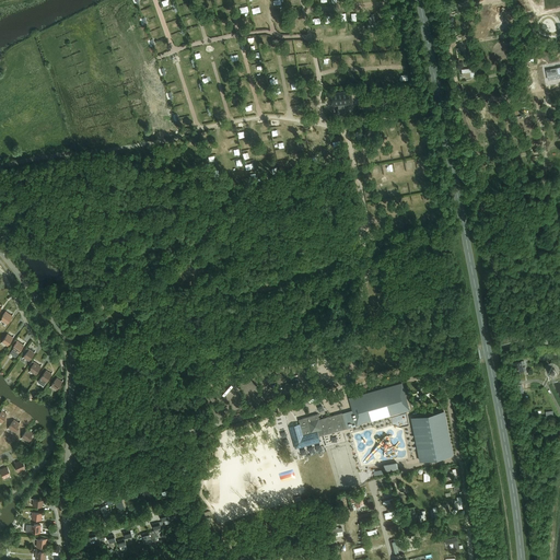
[(375,22),(374,13),(371,14),(371,16),(369,16),(369,23),(366,24),(366,28),(376,26),(376,22),(375,22)]
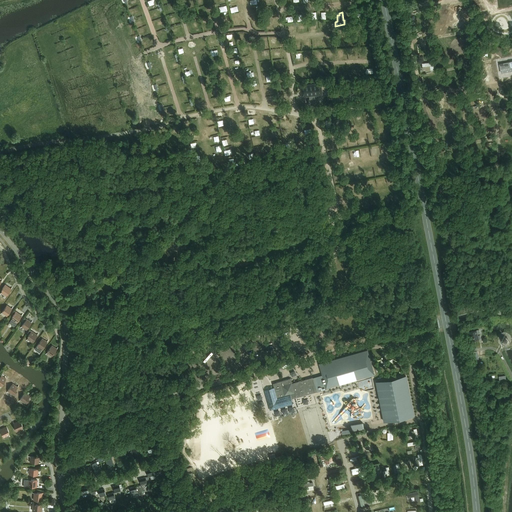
[(181,32),(179,25),(173,26),(175,34),(181,32)]
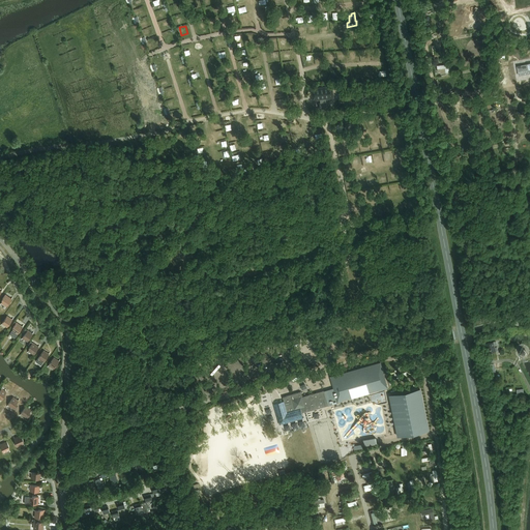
[(173,30),(166,31),(168,40),(175,38),(173,30)]
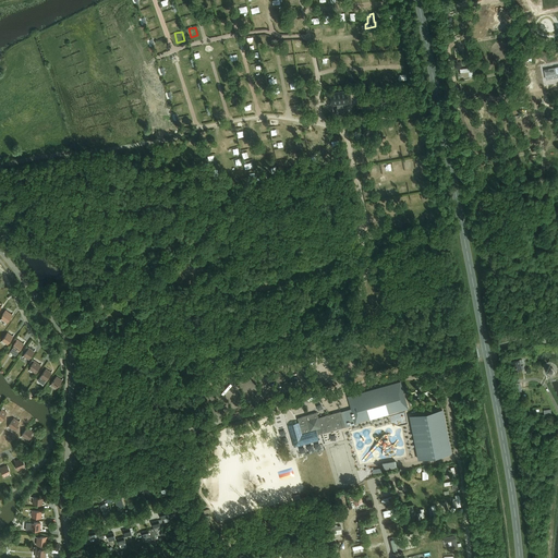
[(557,65),(518,73),(521,88),(557,81),(557,65)]
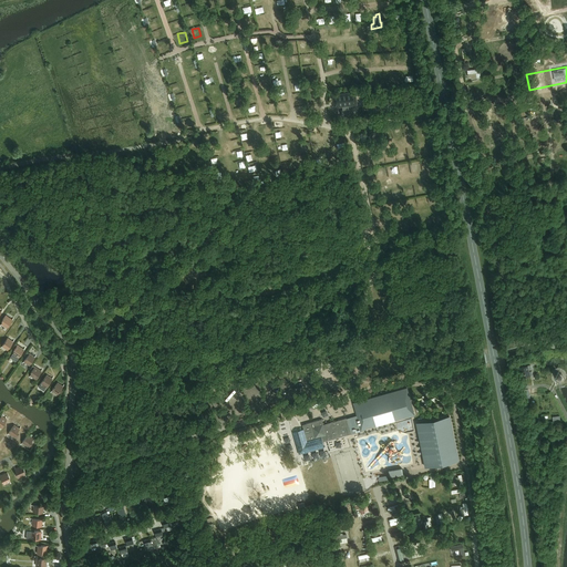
[(480,69),(467,70),(467,76),(472,76),(472,79),(477,78),(477,81),(481,80),(481,78),(480,69)]
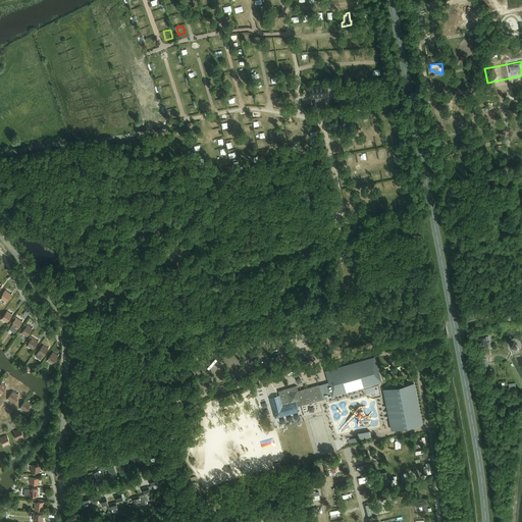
[(313,102),(313,107),(322,106),(321,101),(320,101),(320,98),(327,97),(325,85),(304,88),(306,100),(314,99),(314,101),(314,102),(313,102)]
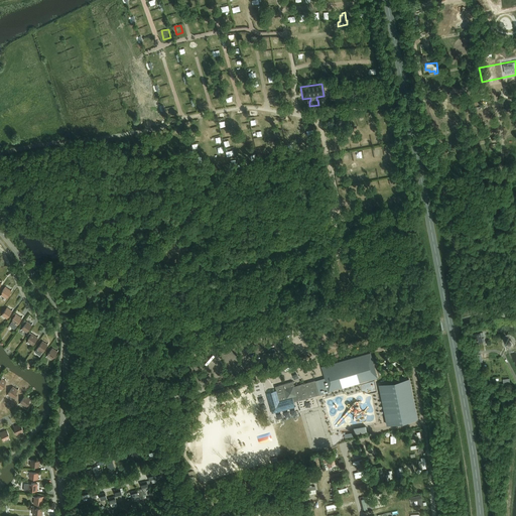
[(164,106),(174,103),(172,98),(162,100),(164,106)]
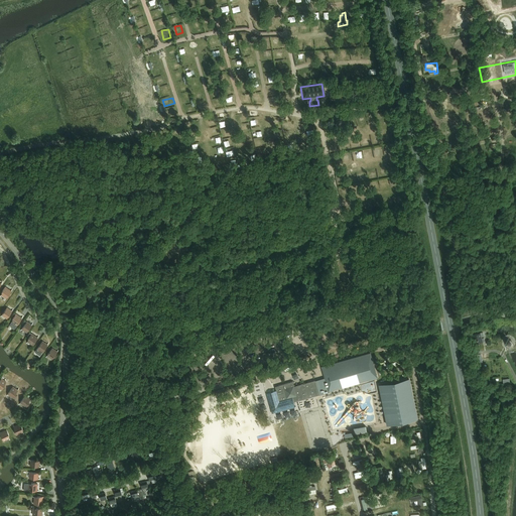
[(387,132),(382,134),(386,141),(391,138),(387,132)]
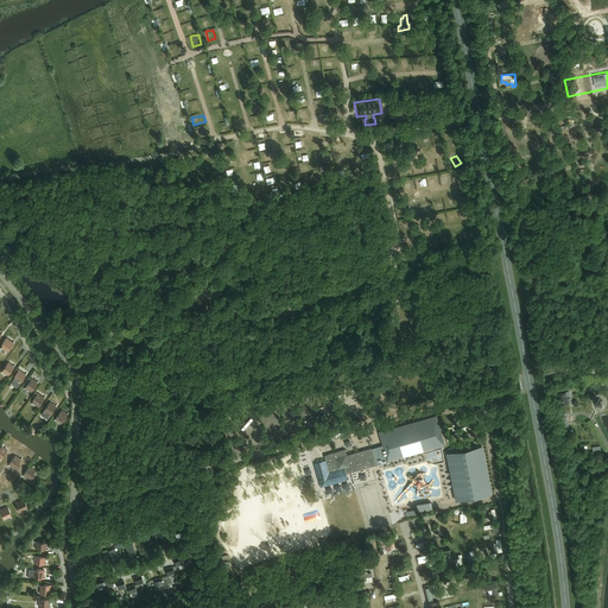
[(92,339),(107,334),(105,328),(95,330),(95,331),(89,333),(92,339)]
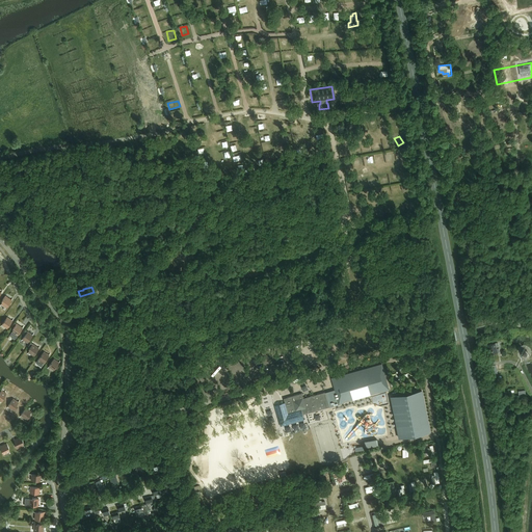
[(3,301),(1,303),(6,308),(11,300),(5,295),(2,300),(3,301)]
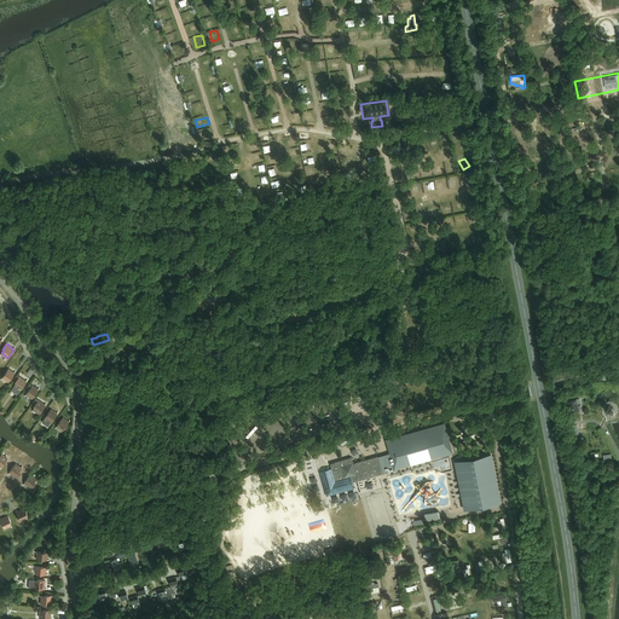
[(93,371),(104,368),(102,359),(91,363),(91,364),(88,365),(91,370),(92,369),(93,371)]
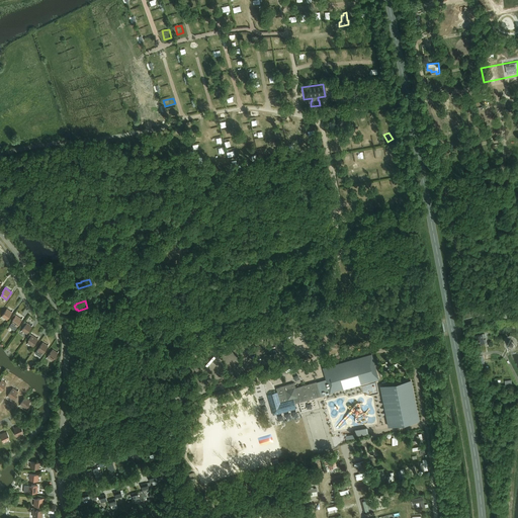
[(7,309),(2,316),(7,320),(12,312),(7,309)]
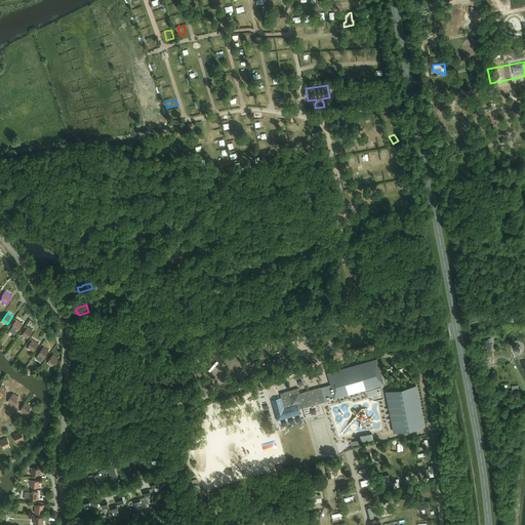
[(15,320),(14,319),(13,321),(14,322),(12,324),(13,325),(9,330),(14,334),(23,323),(16,319),(15,320)]
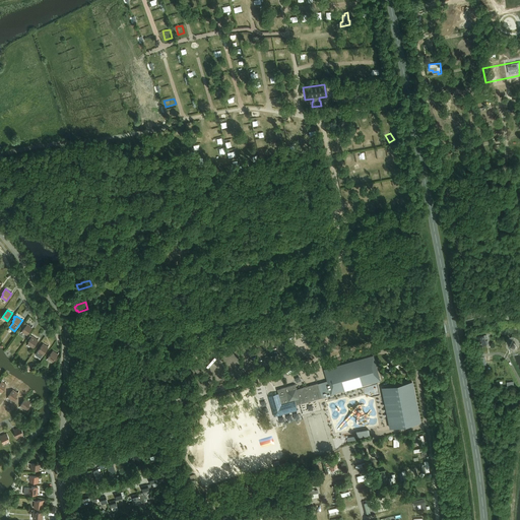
[(22,331),(27,334),(33,327),(27,324),(22,331)]
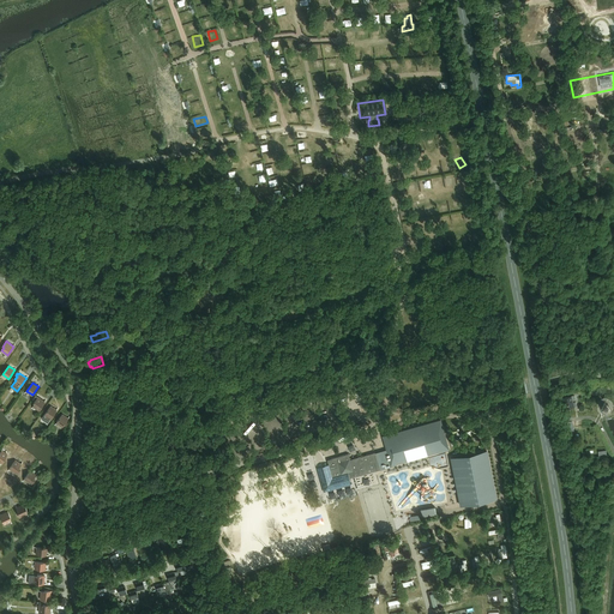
[(575,396),(564,398),(566,408),(577,407),(576,402),(573,403),(573,401),(576,399),(576,397),(575,396)]
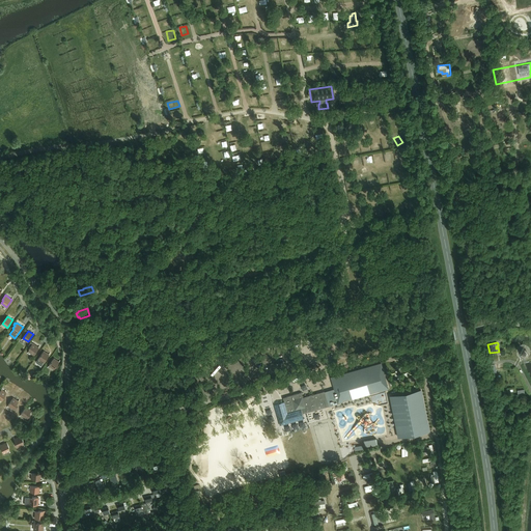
[(38,347),(32,343),(29,348),(30,348),(28,352),(33,355),(38,347)]
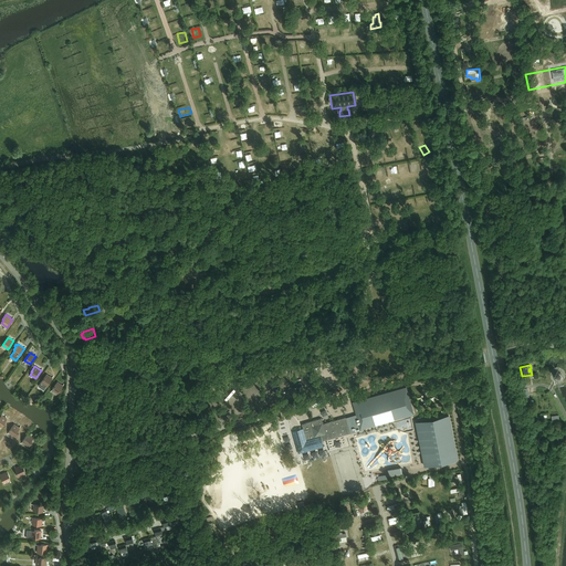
[(46,374),(41,383),(46,386),(52,378),(46,374)]
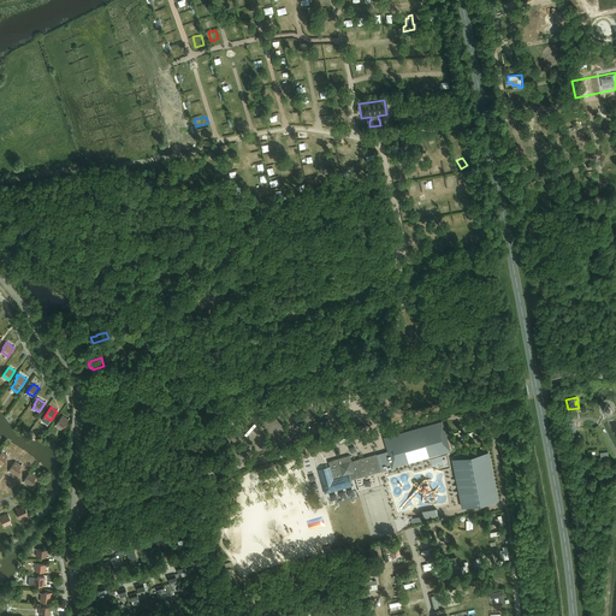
[(63,415),(57,424),(63,428),(69,420),(63,415)]
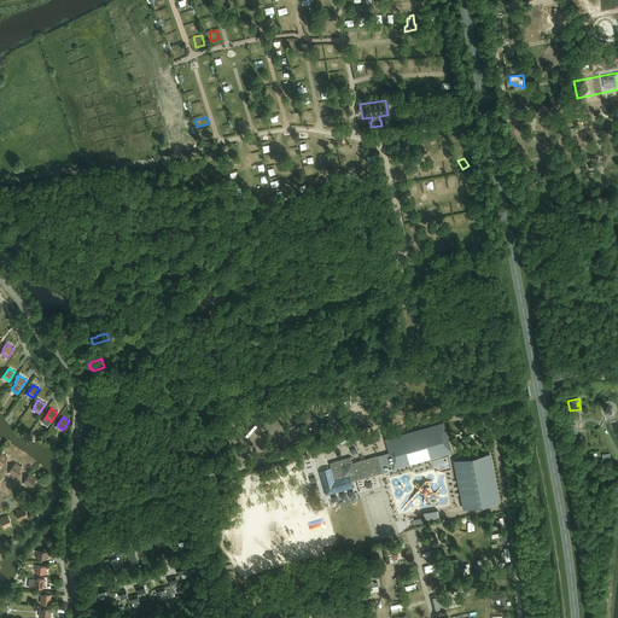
[(389,453),(378,456),(383,472),(398,467),(412,464),(452,453),(443,423),(385,439),(389,453)]
